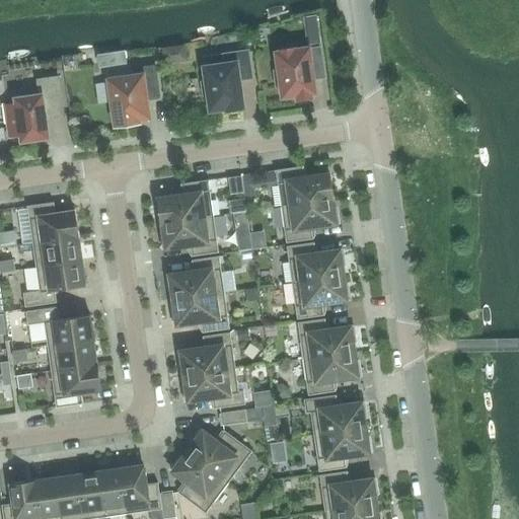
[(276,86),(282,85),(283,95),(297,93),(298,99),(311,97),(310,91),(314,91),(312,79),(325,77),(321,53),(309,55),(308,49),(294,51),(294,48),(281,50),(281,53),(278,53),(280,69),(274,70),(276,86)]
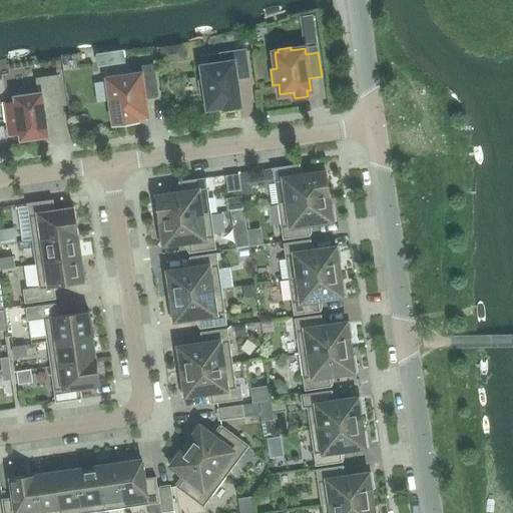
[(245,49),(223,52),(220,52),(221,64),(202,67),(204,79),(198,80),(200,94),(206,93),(208,107),(224,105),(224,108),(239,106),(235,79),(249,77),(245,49)]
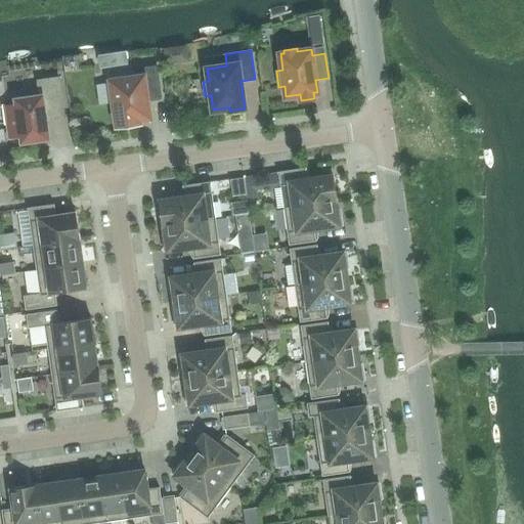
[(111,66),(108,54),(99,55),(100,67),(111,66)]
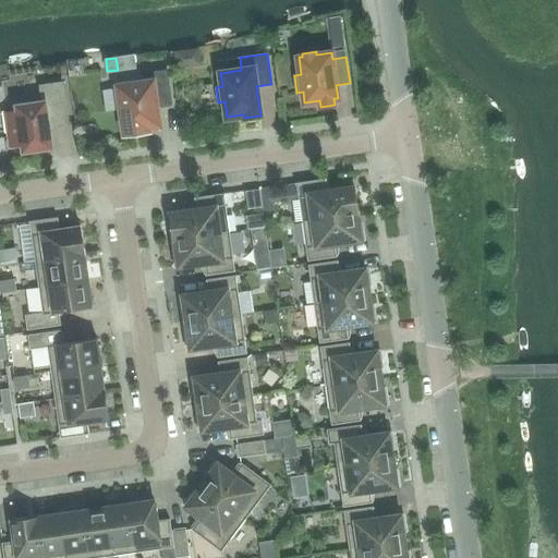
[(118,87),(104,89),(107,110),(121,108),(125,135),(148,132),(148,126),(159,124),(157,107),(172,105),(167,70),(150,72),(152,81),(118,85),(118,87)]
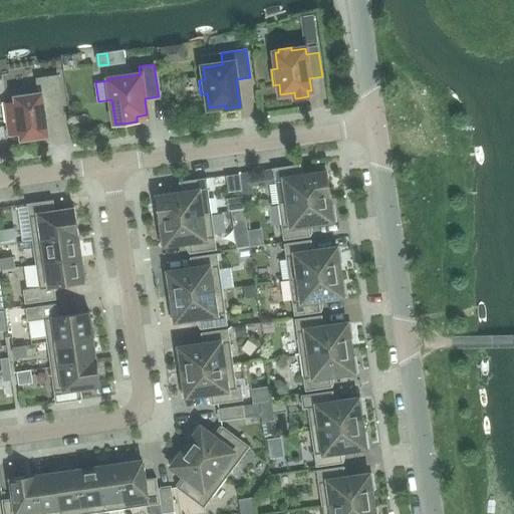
[(10,136),(22,135),(22,138),(46,135),(43,116),(63,114),(58,75),(36,78),(39,94),(16,98),(17,101),(6,102),(10,136)]
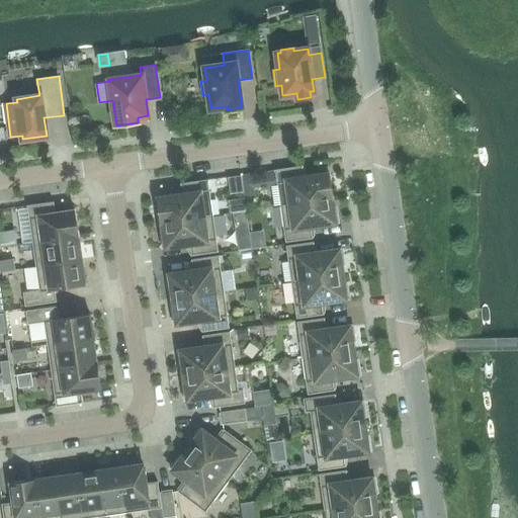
[(331,199),(333,198),(330,174),(304,177),(301,167),(303,167),(303,165),(274,169),(275,171),(281,206),(331,199)]
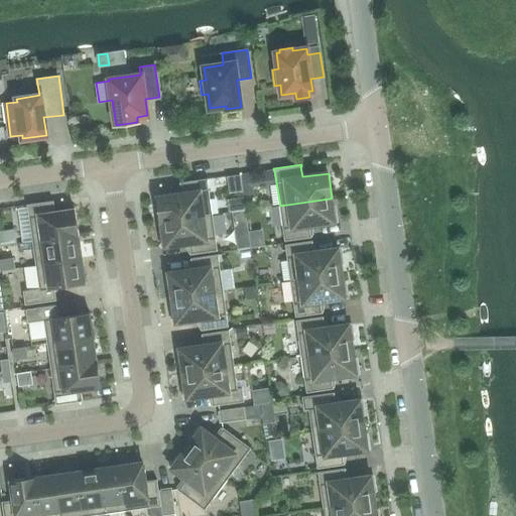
[(156,198),(159,221),(212,214),(207,179),(208,179),(208,178),(180,182),(180,183),(181,183),(182,195),(156,198)]
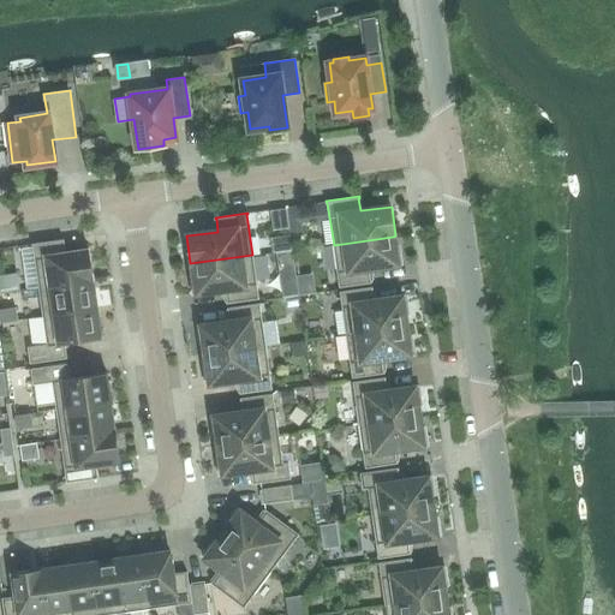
[(291,236),(272,238),(274,252),(293,250),(292,249),(291,236)]
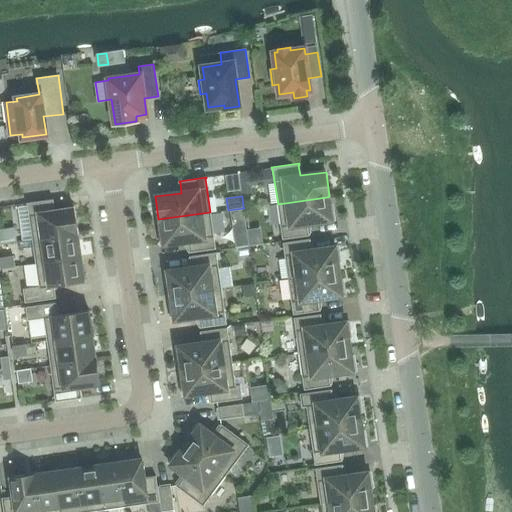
[(328,206),(327,197),(278,204),(282,238),(309,235),(309,234),(308,234),(307,223),(334,219),(332,205),(328,206)]
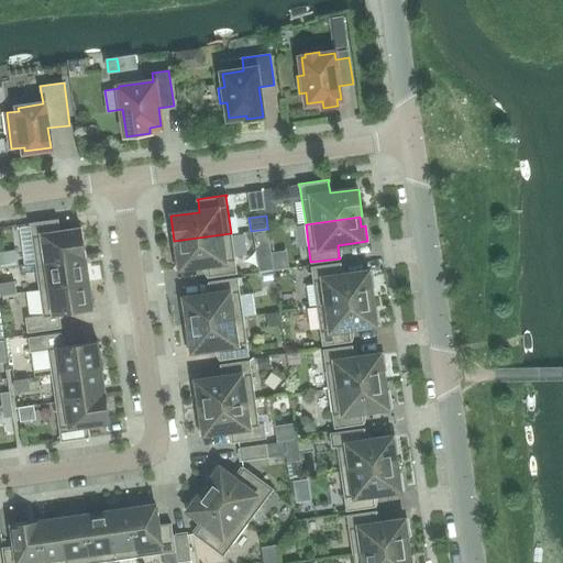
[(30,223),(35,263),(86,256),(81,229),(61,232),(58,219),(30,223)]
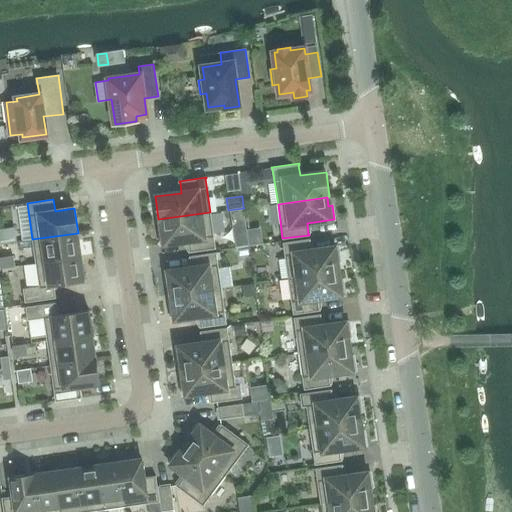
[(244,209),(231,210),(233,223),(245,221),(244,209)]
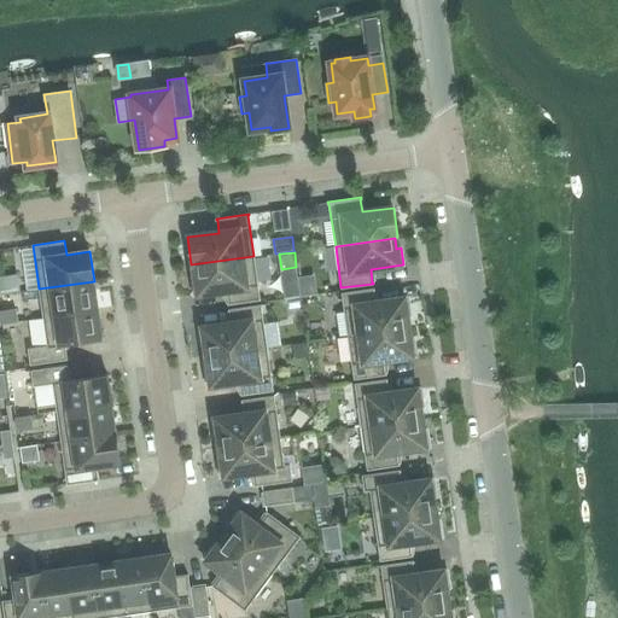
[(228,303),(228,304),(261,299),(254,256),(191,264),(192,267),(194,267),(196,278),(191,278),(194,295),(227,290),(228,303)]
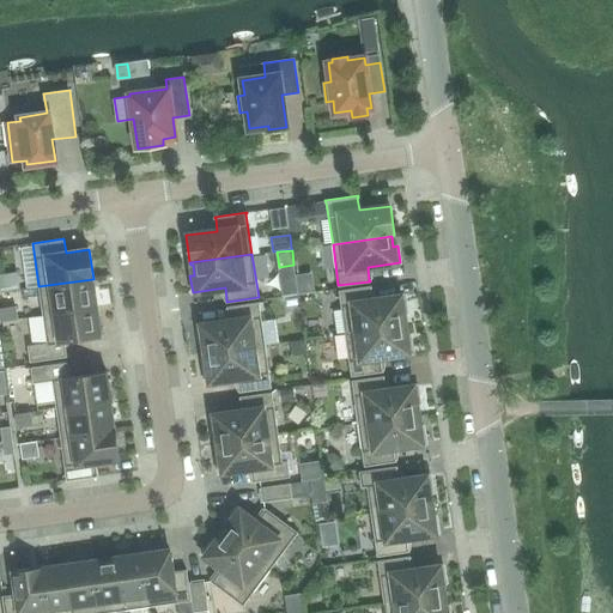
[(93,280),(93,279),(38,286),(43,315),(97,307),(96,307),(92,280),(93,280)]
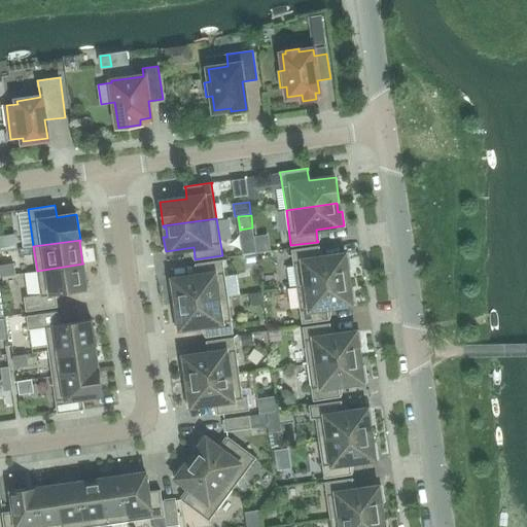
[(319,246),(291,250),(296,286),(348,279),(346,269),(350,269),(348,254),(320,258),(318,247),(319,247),(319,246)]
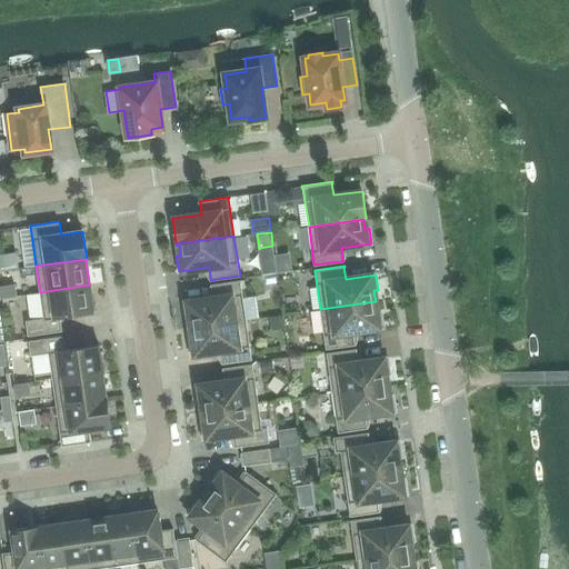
[(189,317),(191,328),(246,320),(240,280),(210,285),(211,286),(213,298),(183,302),(186,318),(189,317)]
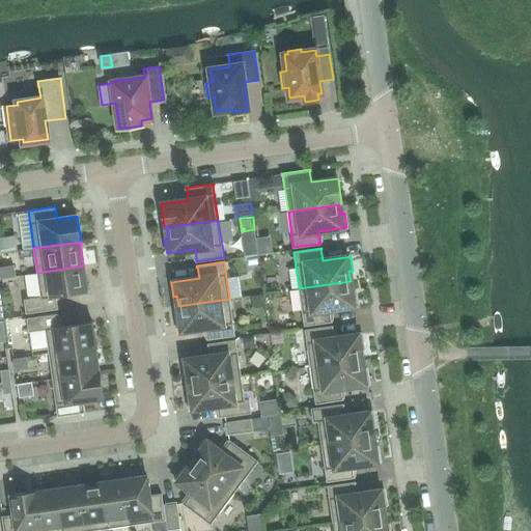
[(15,276),(14,266),(0,268),(2,278),(15,276)]
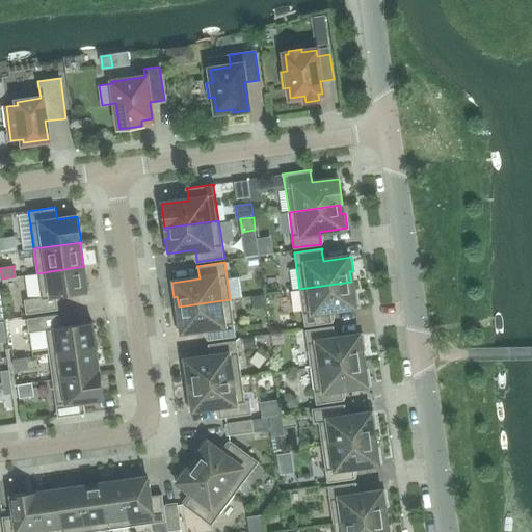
[(84,266),(37,273),(41,298),(24,300),(26,314),(57,309),(56,297),(88,292),(84,266)]
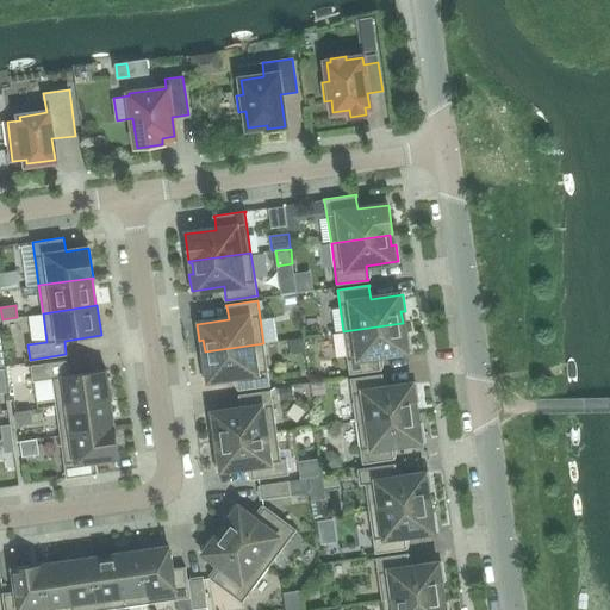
[(404,335),(403,323),(343,331),(349,374),(381,369),(381,368),(380,368),(378,355),(411,350),(409,334),(404,335)]
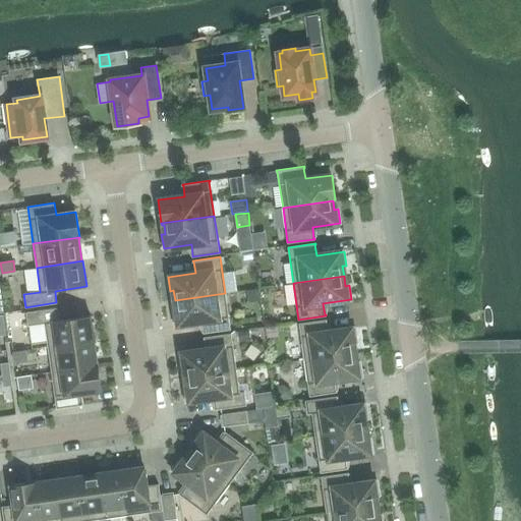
[(229,290),(230,313),(257,312),(257,290),(229,290)]
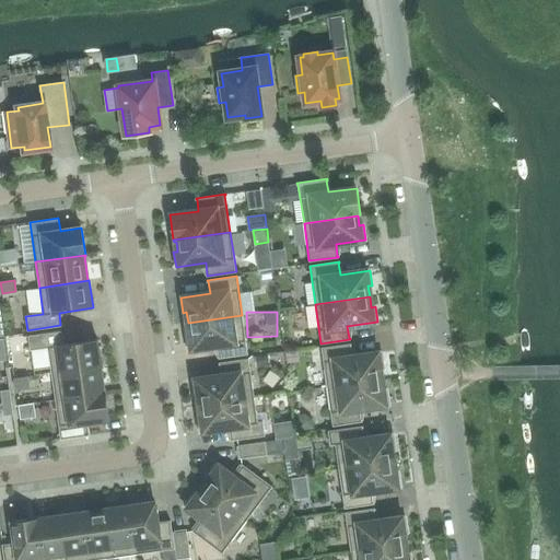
[(187,349),(218,345),(219,357),(218,357),(219,359),(247,353),(242,315),(188,323),(189,334),(185,334),(187,349)]
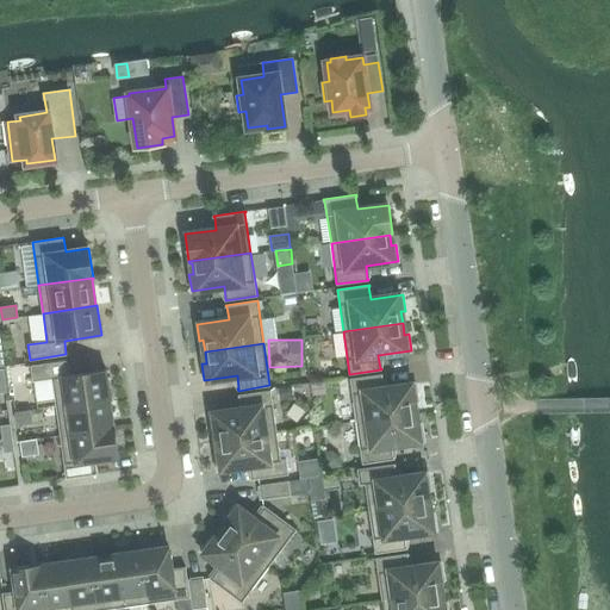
[(67,360),(31,366),(33,381),(53,379),(56,405),(110,397),(106,369),(69,374),(67,360)]
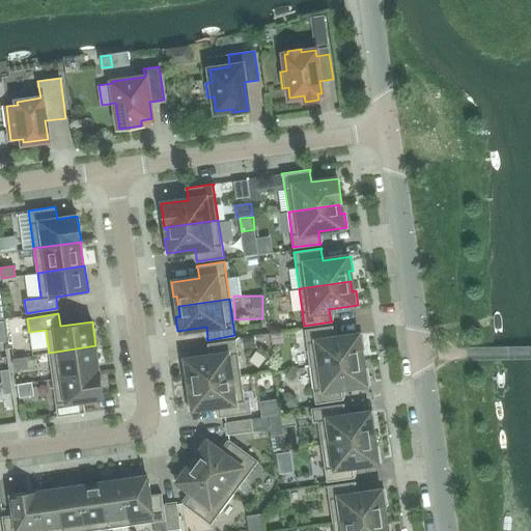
[(333,338),(332,327),(333,327),(333,326),(305,330),(310,366),(362,359),(360,348),(364,348),(362,334),(333,338)]
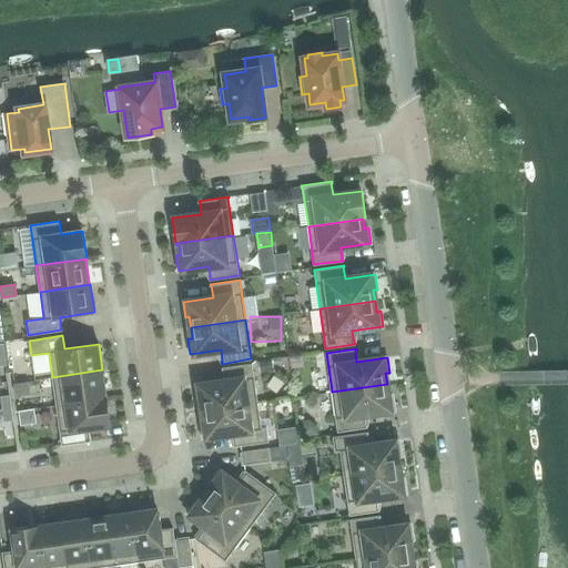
[(201,399),(202,411),(257,403),(252,363),(222,367),(222,368),(223,368),(225,381),(195,385),(196,401),(201,399)]
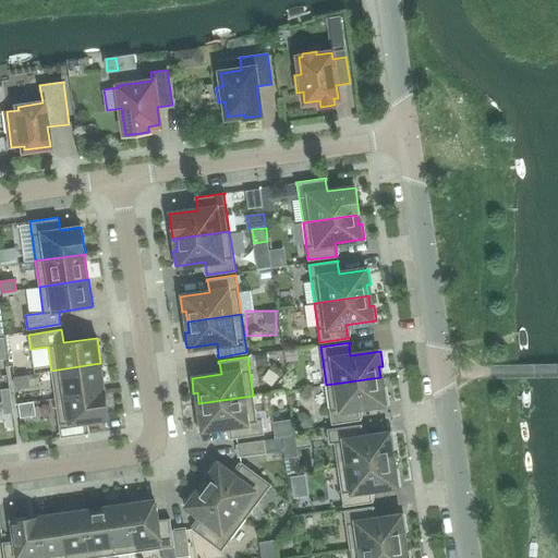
[(51,371),(55,397),(102,389),(99,365),(101,365),(100,363),(51,371)]
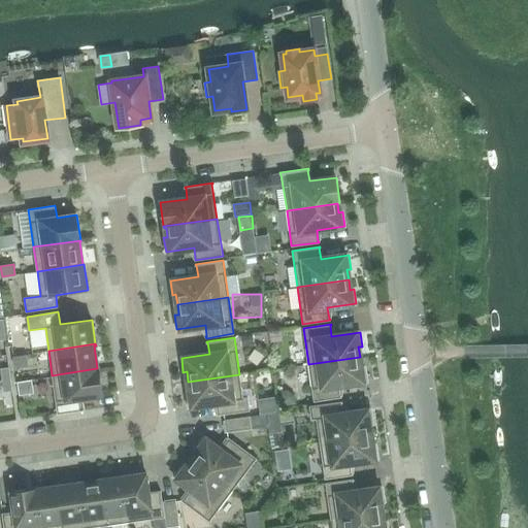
[(14,367),(28,366),(26,355),(13,357),(14,367)]
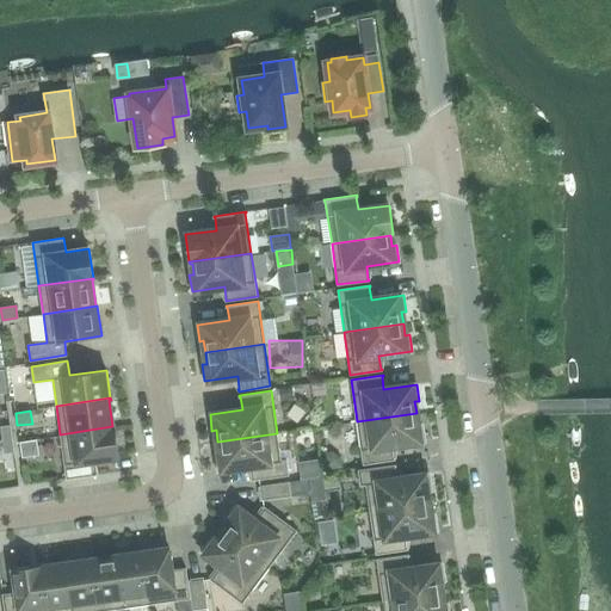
[(418,425),(417,413),(357,421),(363,464),(395,460),(395,458),(394,458),(392,445),(425,442),(423,425),(418,425)]
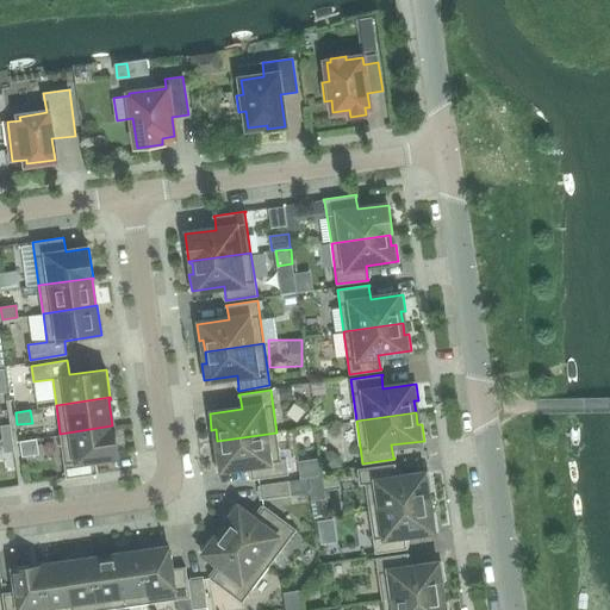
[(0,425),(2,439),(12,436),(10,424),(0,425)]
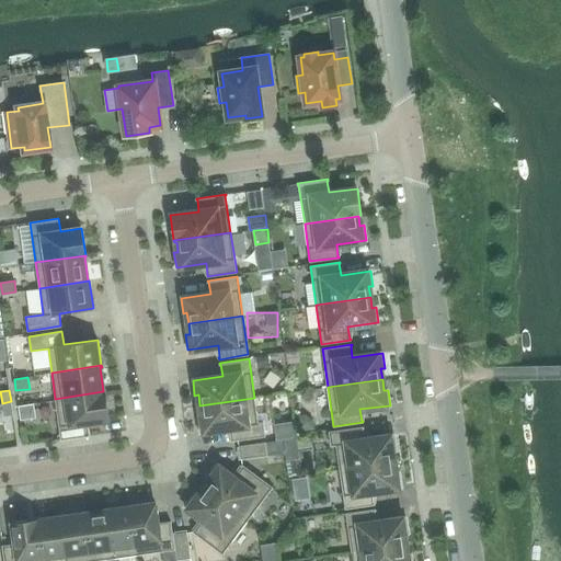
[(104,392),(103,391),(55,399),(60,441),(89,436),(88,423),(110,420),(105,391),(104,392)]
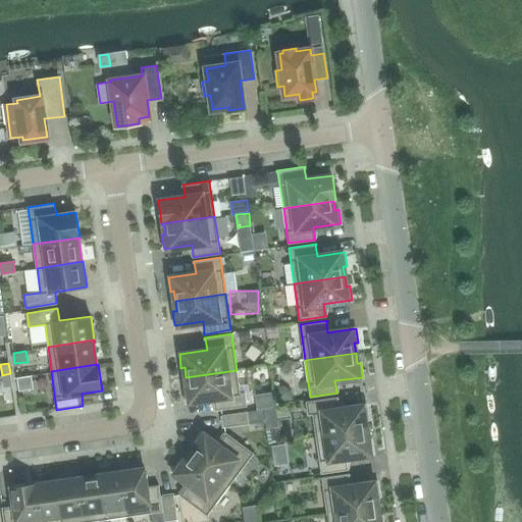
[(304,381),(304,365),(292,365),(293,381),(304,381)]
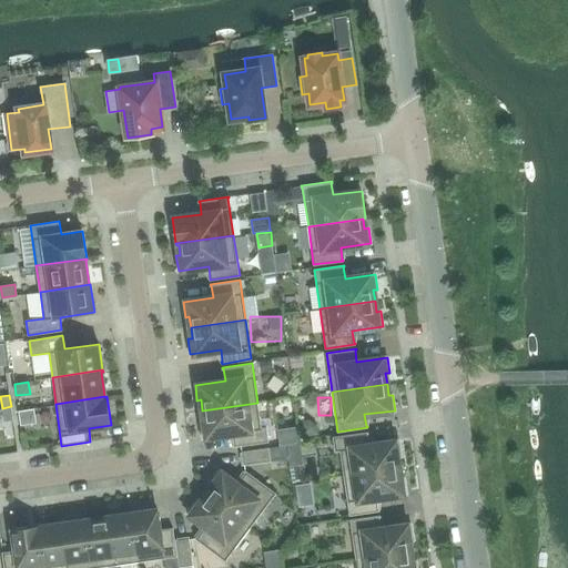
[(204,422),(200,422),(202,437),(233,434),(234,445),(233,445),(233,446),(269,442),(266,427),(261,427),(257,403),(202,411),(204,422)]
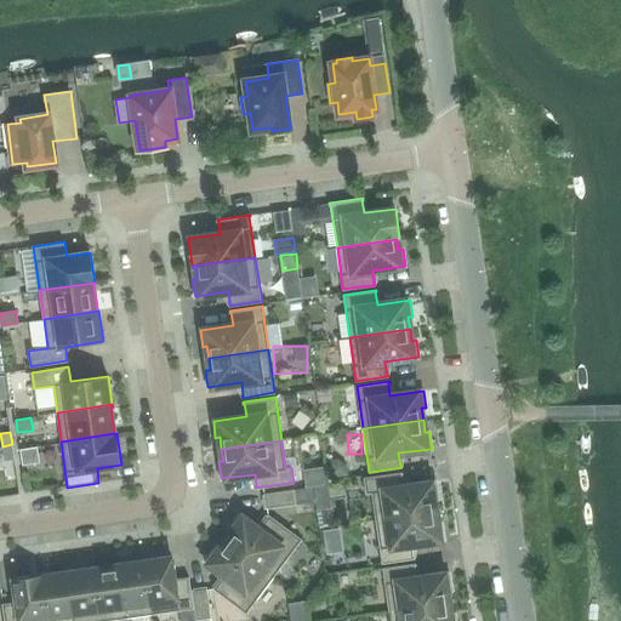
[(12,444),(3,446),(4,461),(15,460),(12,444)]
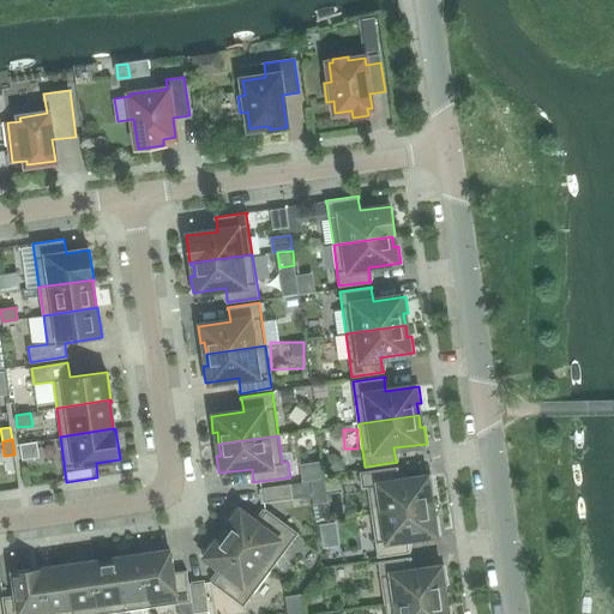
[(36,443),(22,445),(23,458),(38,457),(36,443)]
